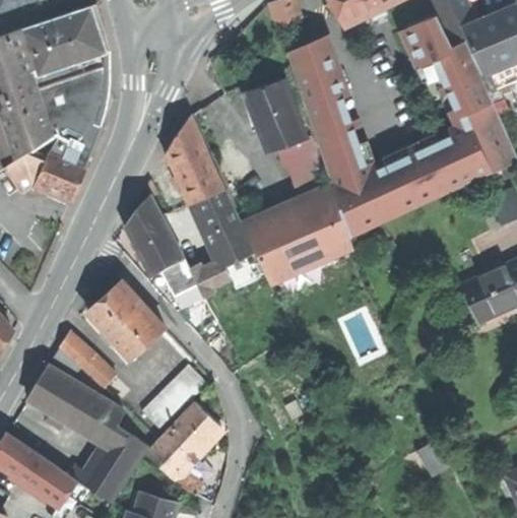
[(0,8),(23,0),(0,0),(0,8)]
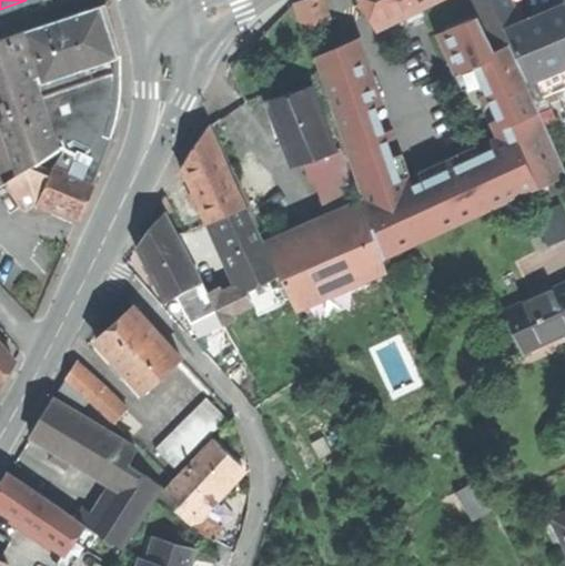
[(305,0),(294,3),(303,30),(329,21),(321,0),(305,0)]
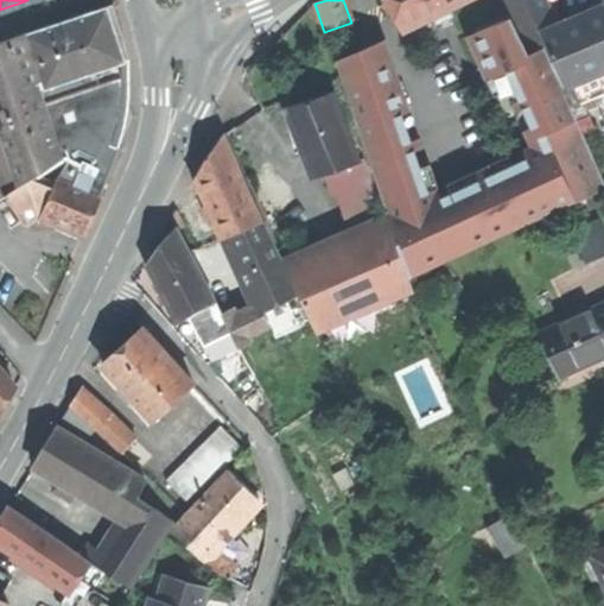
[(385,0),(402,35),(469,0),(385,0)]
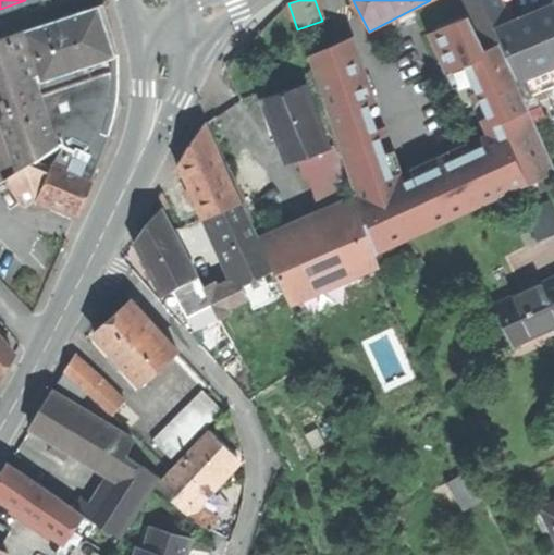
[(459,0),(469,17),(488,11),(495,31),(509,25),(496,0),(459,0)]
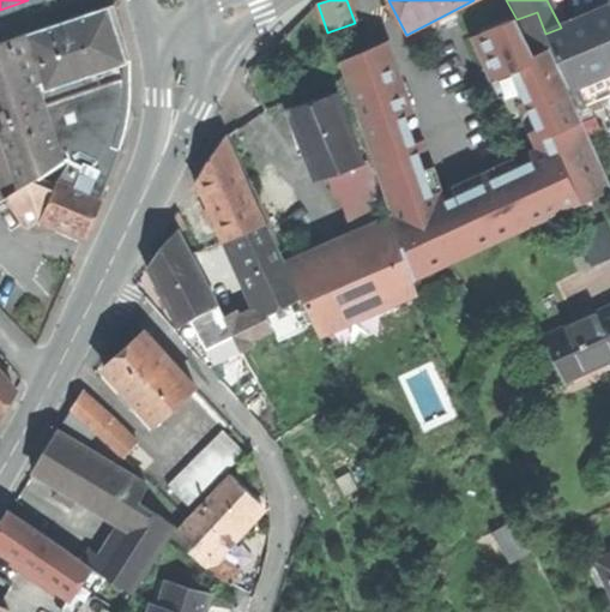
[(609,6),(589,16),(561,28),(545,34),(571,89),(609,71),(609,6)]
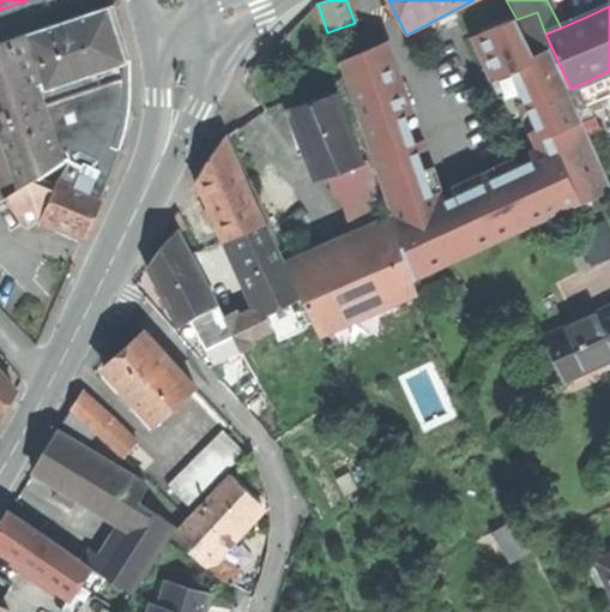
[(106,7),(0,41),(0,133),(18,186),(20,184),(31,177),(40,172),(61,157),(34,83),(41,81),(43,89),(53,87),(124,63),(114,35),(106,7)]
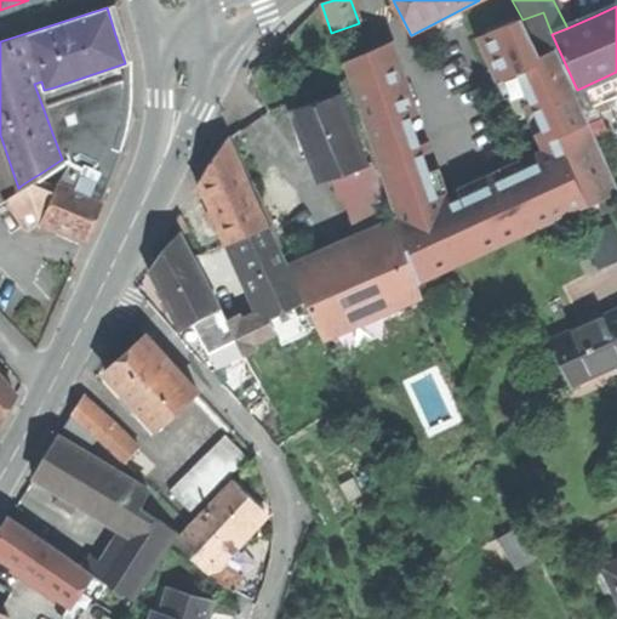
[(498,72),(501,75),(538,58),(521,21),(484,38),(486,44),(498,72)]
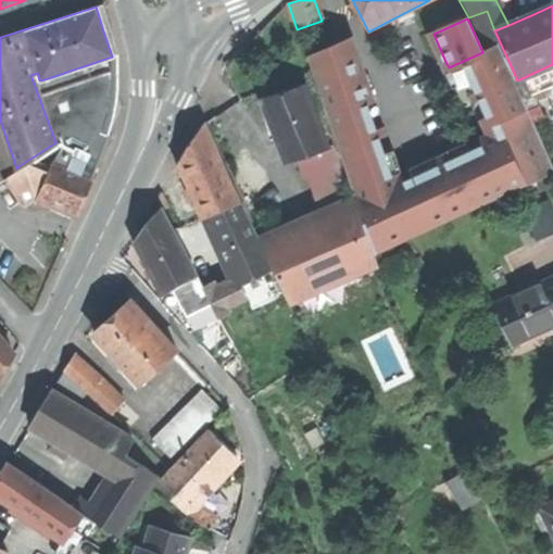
[(303,47),(306,58),(334,47),(330,35),(303,47)]
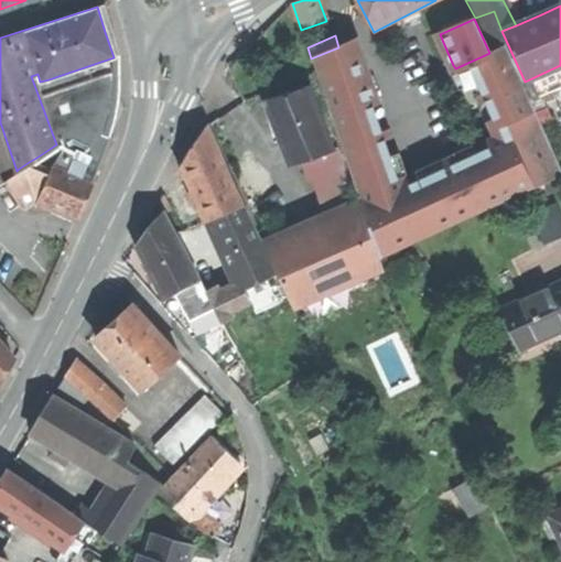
[(442,69),(453,65),(442,40),(431,45),(429,51),(437,68),(442,69)]
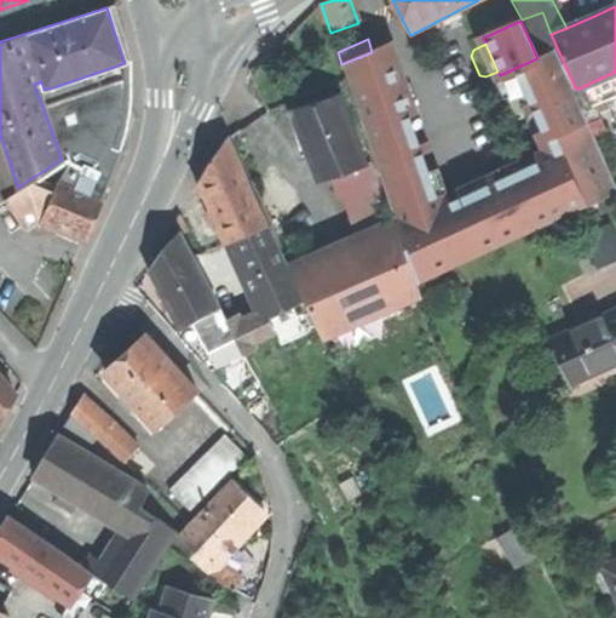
[(372,52),(341,64),(395,218),(429,202),(410,149),(401,120),(386,79),(376,50),(372,52)]
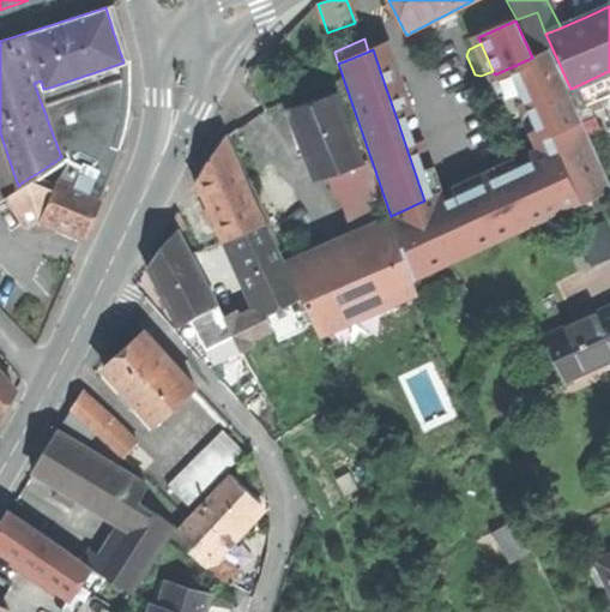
[(495,75),(507,102),(530,151),(584,127),(549,49),(532,58),(495,75)]
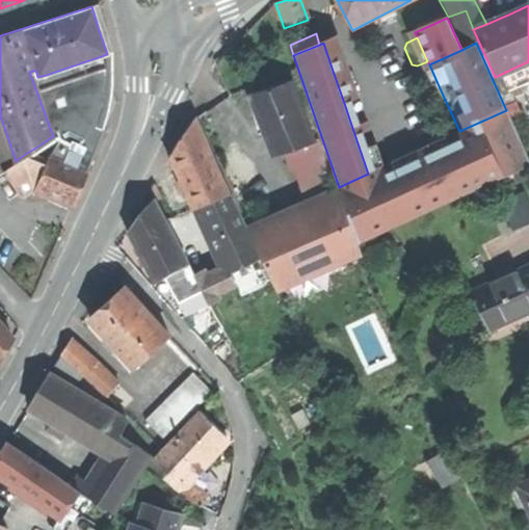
[(528,82),(528,61),(495,77),(502,95),(528,82)]
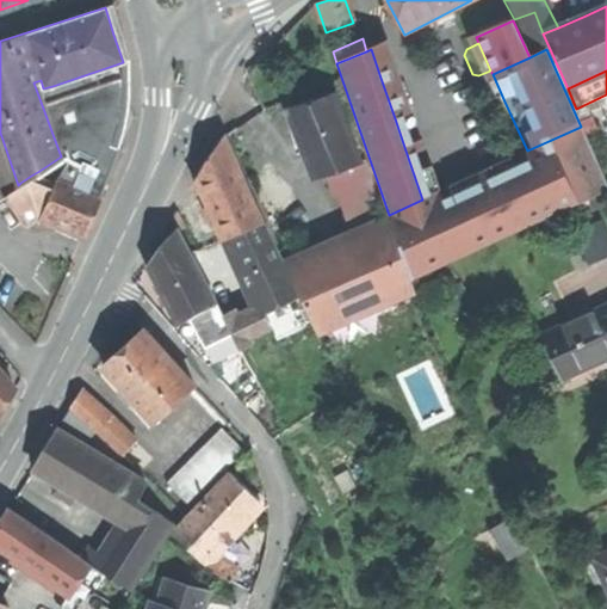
[(392,74),(381,78),(395,118),(412,110),(400,77),(392,74)]
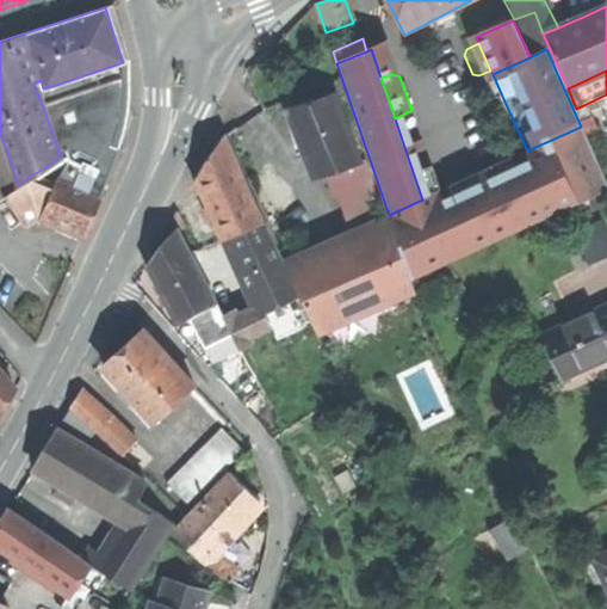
[(61,157),(82,143),(68,118),(69,117),(59,88),(54,90),(53,86),(43,88),(41,80),(33,82),(61,157)]
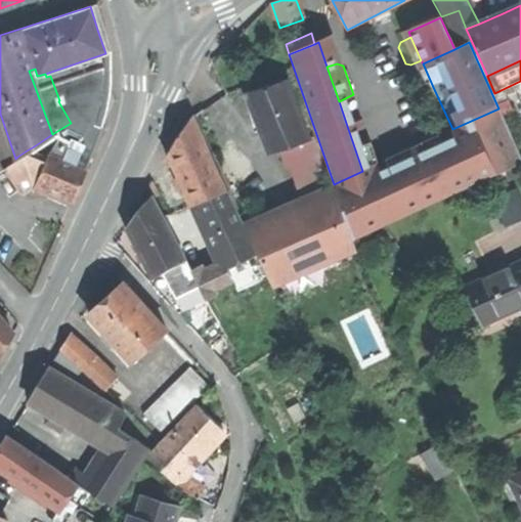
[(58,101),(71,123),(113,98),(106,87),(98,74),(76,86),(73,93),(59,100),(58,101)]
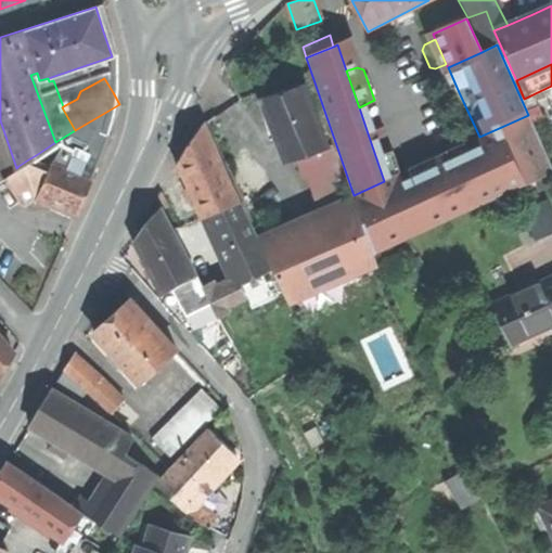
[(286,163),(302,157),(326,149),(305,85),(284,92),(264,99),(286,163)]
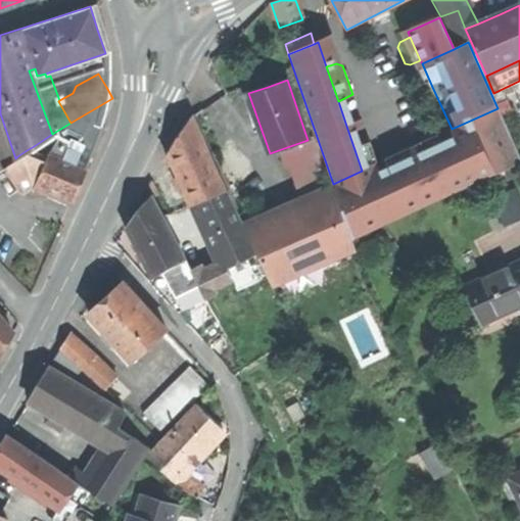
[(432,87),(346,126),(362,171),(452,129),(432,87)]
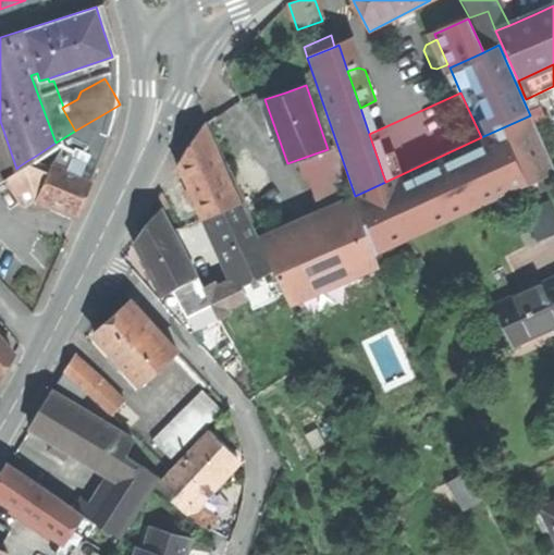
[(481,137),(385,182),(355,196),(376,255),(553,174),(553,168),(530,115),(481,137)]
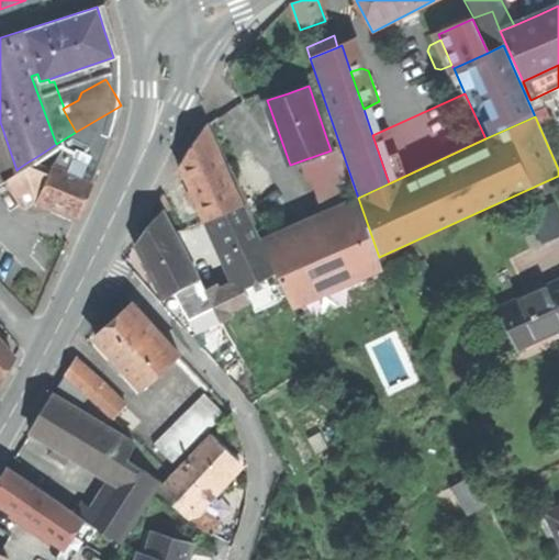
[(67,170),(91,181),(110,136),(89,126),(67,170)]
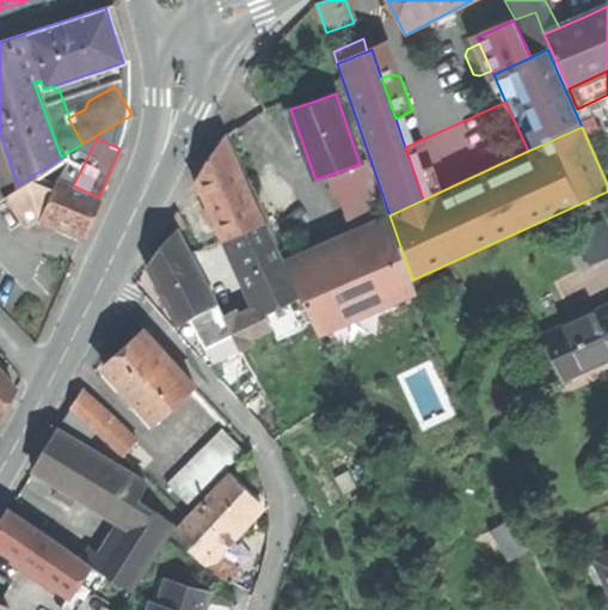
[(225,243),(229,242),(263,225),(225,138),(209,162),(197,181),(225,243)]
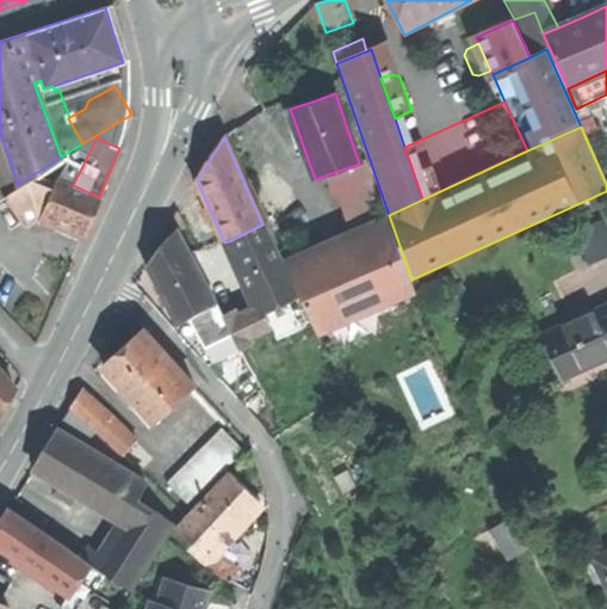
[(64,164),(61,157),(39,171),(48,173),(64,164)]
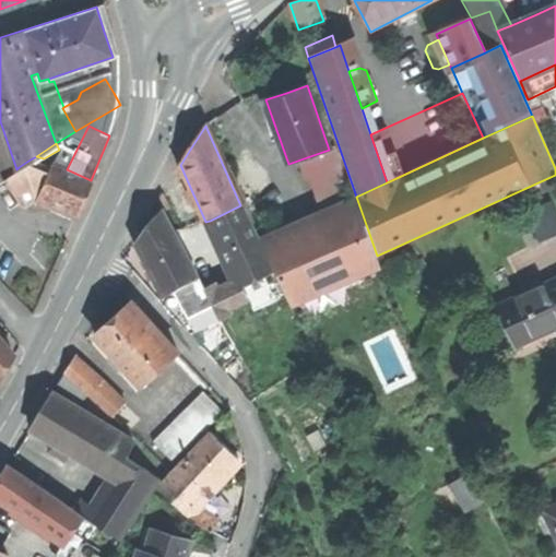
[(304,158),(323,220),(356,206),(353,197),(351,198),(333,147),(329,150),(304,158)]
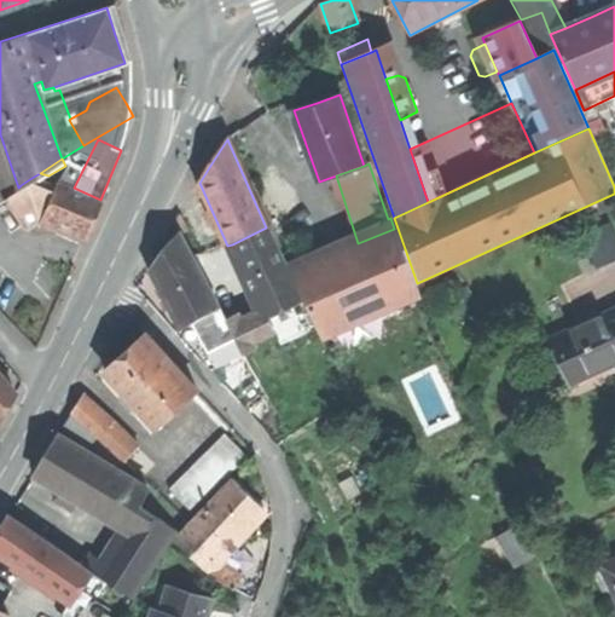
[(48,176),(40,173),(32,178),(39,190),(48,176)]
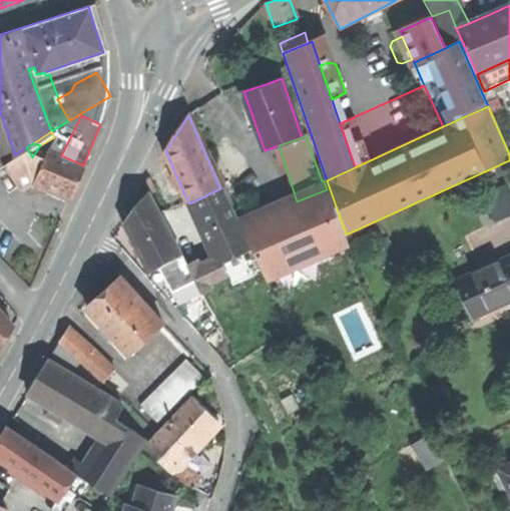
[(21,188),(32,181),(47,149),(40,145),(32,157),(24,163),(28,169),(14,178),(21,188)]
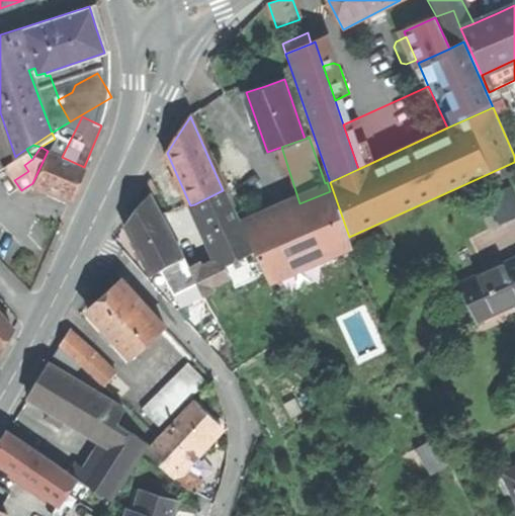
[(32,159),(26,149),(17,155),(24,165),(32,159)]
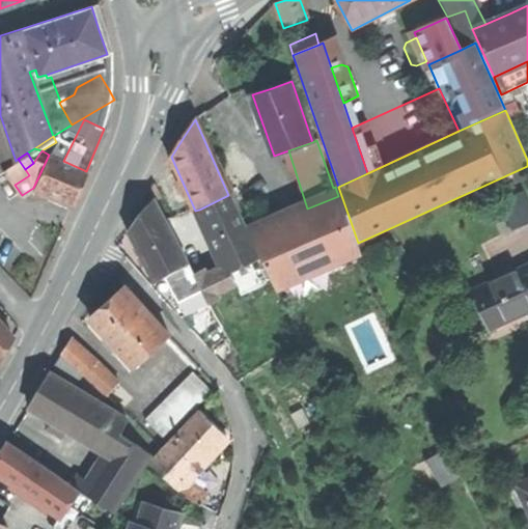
[(71,205),(86,171),(63,161),(49,155),(33,188),(71,205)]
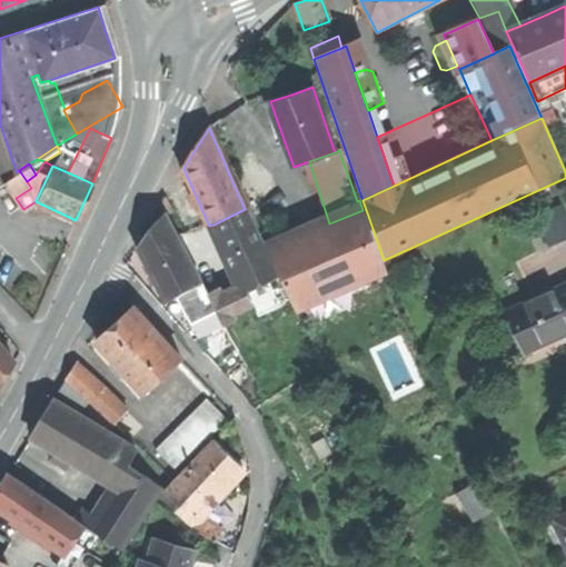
[(17,172),(5,180),(16,198),(31,188),(27,181),(19,170),(17,172)]
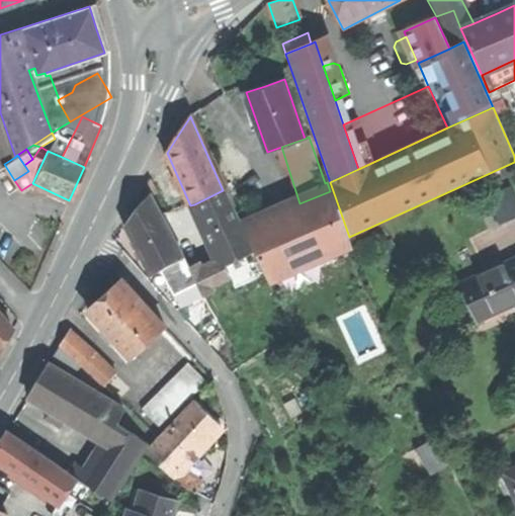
[(0,193),(5,201),(21,190),(14,180),(4,164),(0,166),(0,193)]
